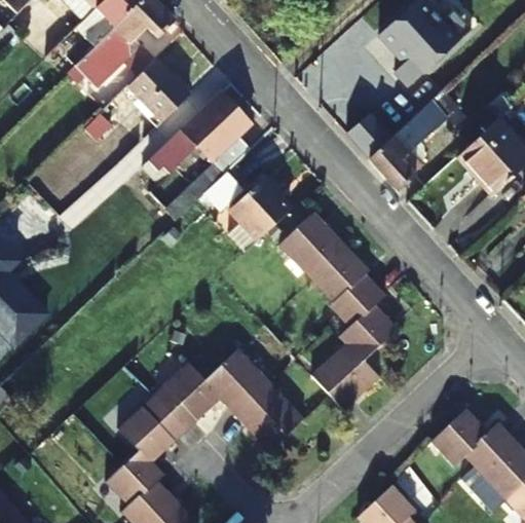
[(16,0),(10,5),(16,12),(30,0),(16,0)]
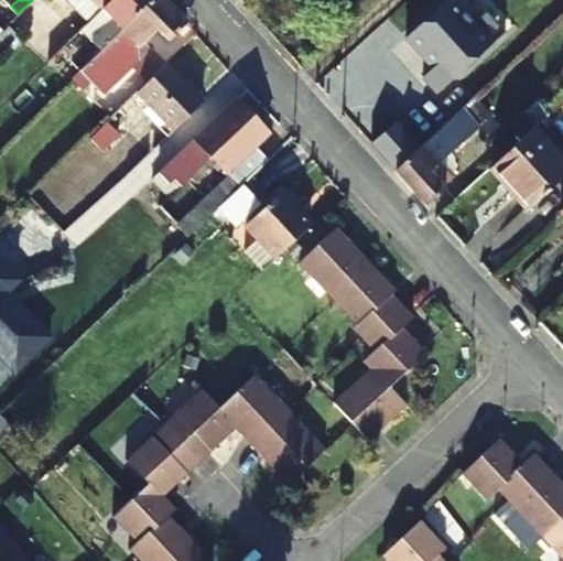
[(82,69),(101,51),(153,0),(110,0),(103,9),(88,22),(98,33),(91,40),(93,41),(73,60),(82,69)]
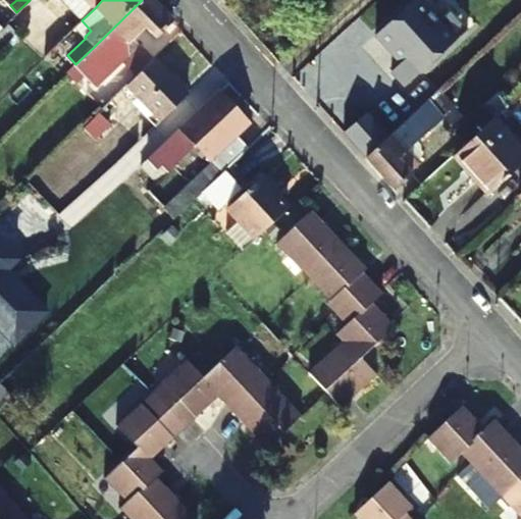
[(173,21),(153,0),(142,0),(94,47),(75,64),(74,65),(97,88),(129,56),(127,45),(146,27),(157,38),(173,21)]
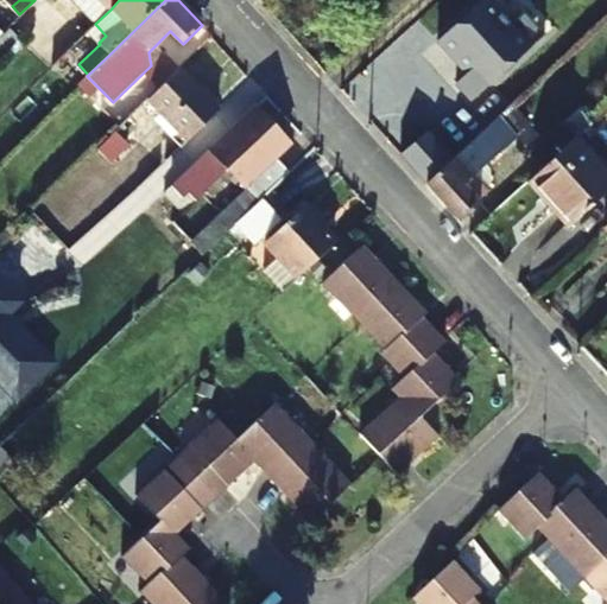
[(100,0),(111,10),(119,0),(100,0)]
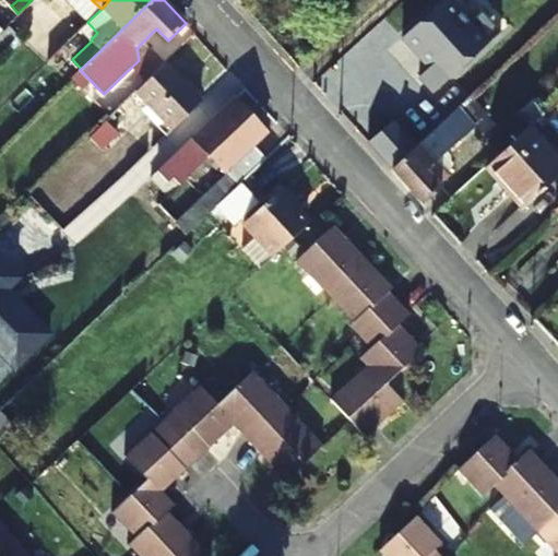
[(441,0),(404,34),(430,63),(420,73),(436,89),(503,27),(484,6),(471,18),(454,0),(441,0)]
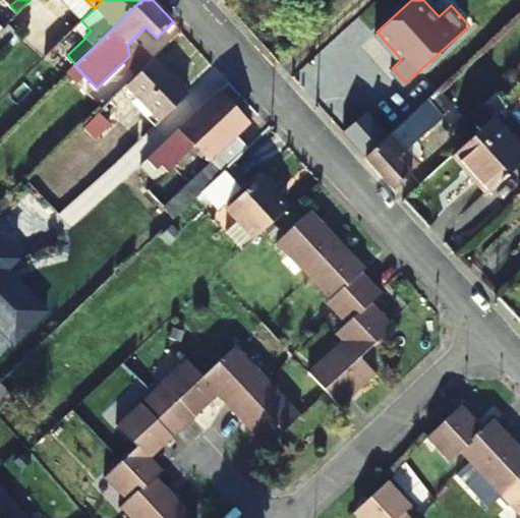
[(0,30),(0,46),(15,31),(7,22),(0,30)]
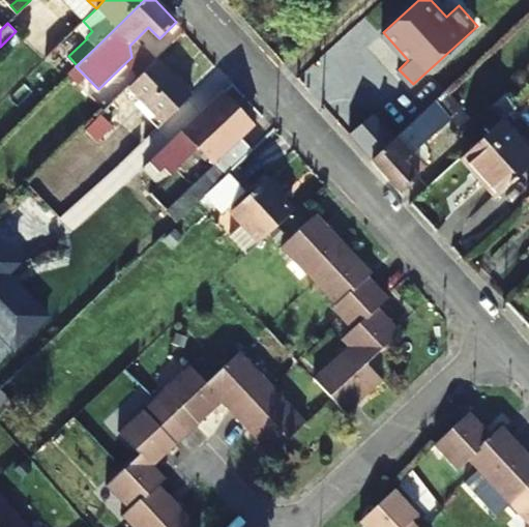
[(158,59),(130,87),(171,129),(199,103),(158,59)]
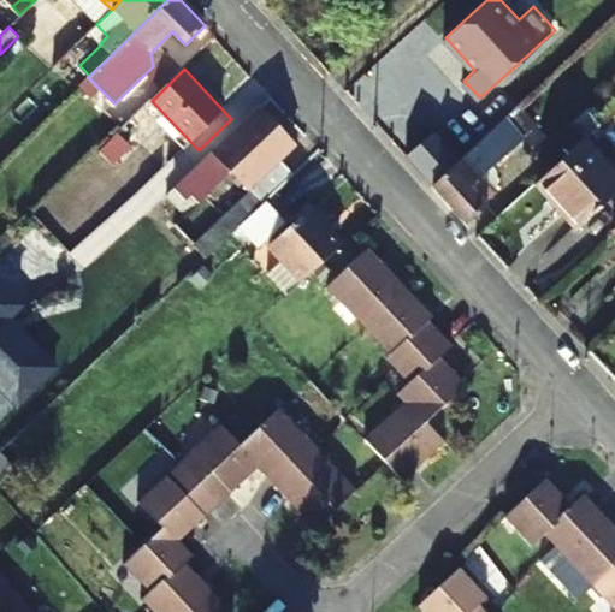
[(603,122),(590,106),(572,122),(537,150),(551,167),(586,137),(603,122)]
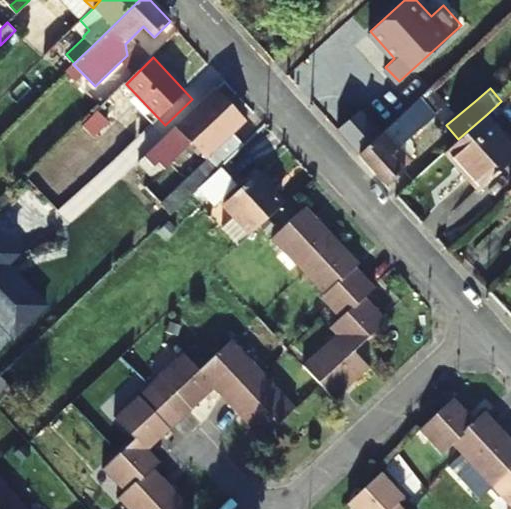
[(225,163),(244,145),(233,133),(245,120),(216,90),(138,164),(154,181),(172,164),(172,162),(193,143),(209,160),(177,189),(178,192),(163,205),(171,214),(198,189),(225,163)]
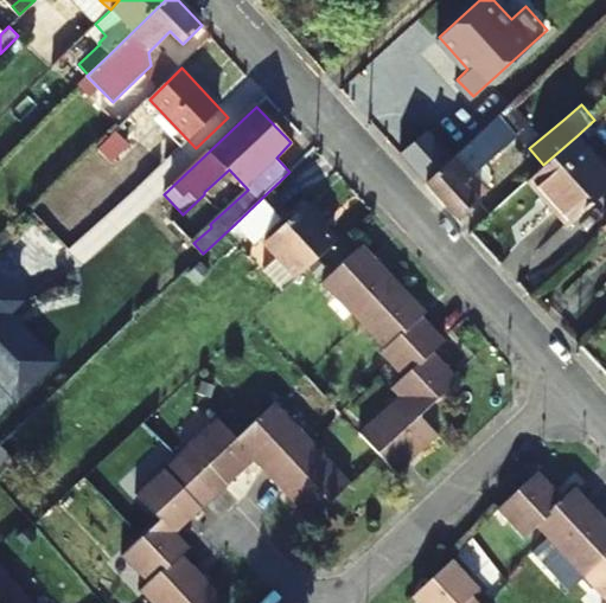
[(489,186),(476,172),(502,149),(496,142),(511,129),(498,114),(427,179),(461,218),(480,200),(478,196),(489,186)]
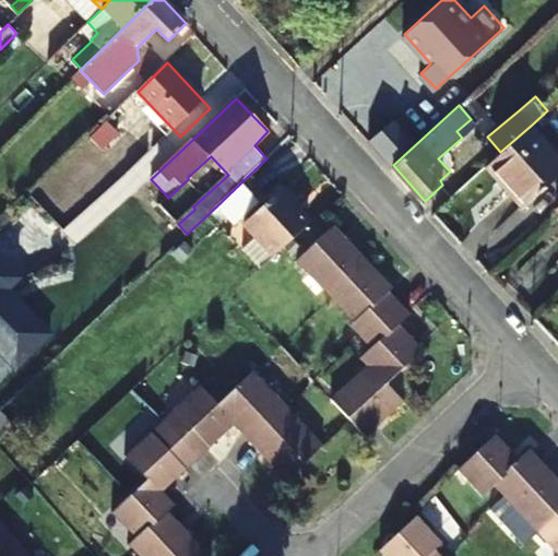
[(122,135),(132,126),(118,111),(90,138),(102,150),(119,133),(122,135)]
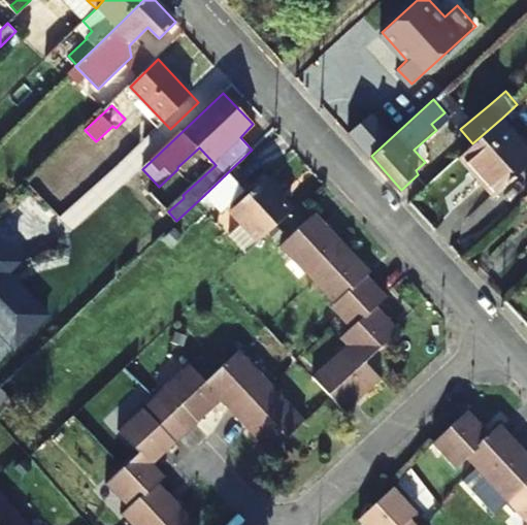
[(445,112),(431,124),(436,130),(450,118),(445,112)]
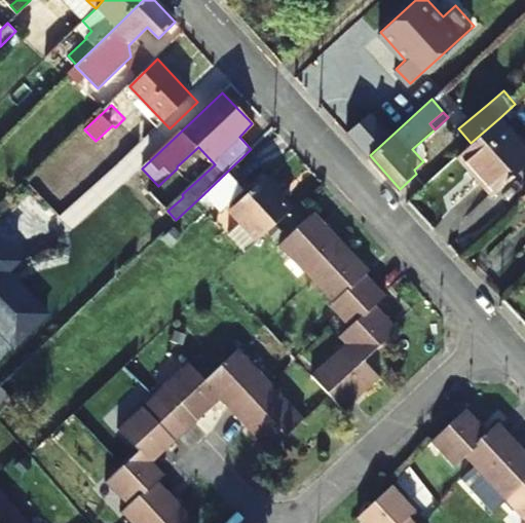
[(471,143),(459,153),(493,190),(524,163),(524,145),(500,117),(471,143)]
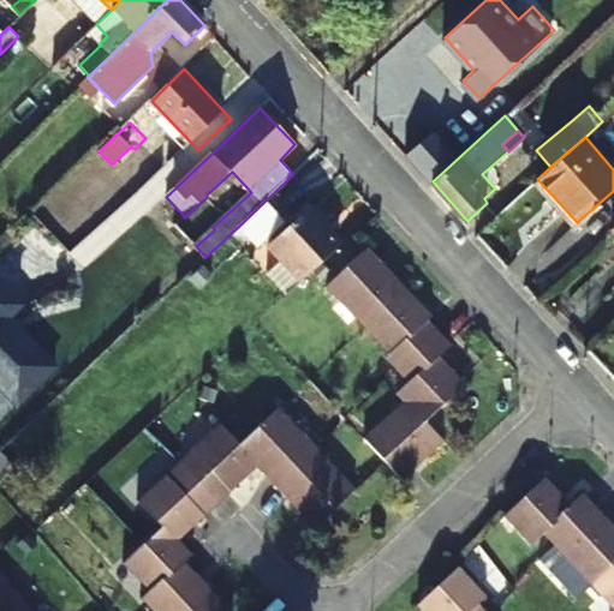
[(291,217),(270,196),(238,227),(257,247),(291,217)]
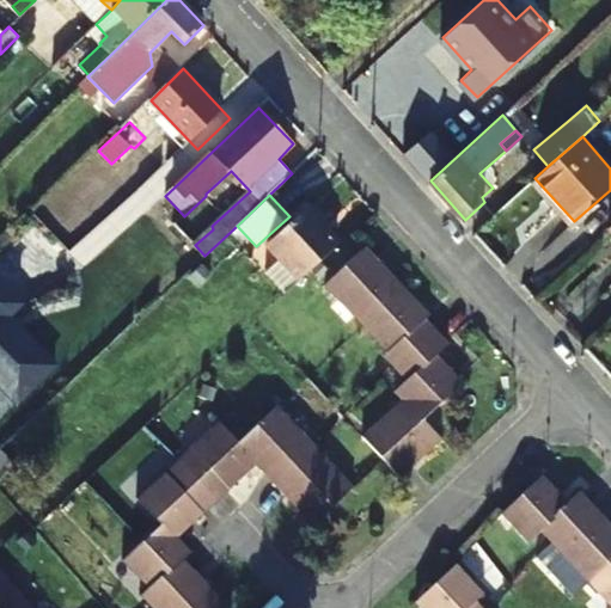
[(280,256),(266,270),(287,293),(337,245),(324,229),(327,227),(306,207),(268,243),(280,256)]
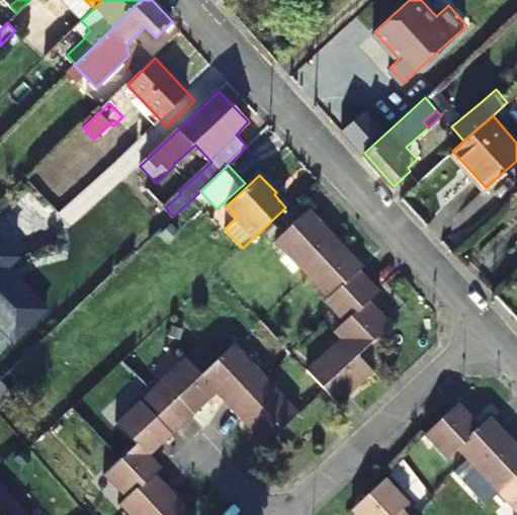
[(333,331),(339,339),(357,356),(392,324),(369,301),(380,290),(360,269),(363,266),(311,208),(275,241),(328,298),(325,302),(343,322),(333,331)]
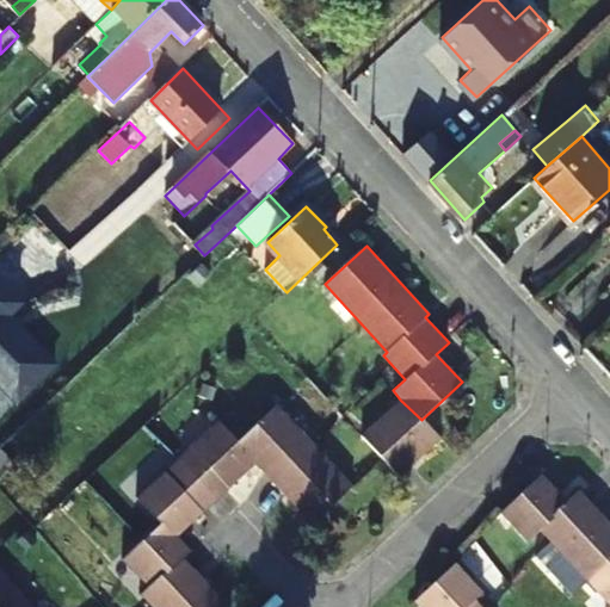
[(22,303),(0,280),(0,383),(18,401),(56,364),(22,328),(19,330),(11,322),(13,320),(8,315),(22,303)]
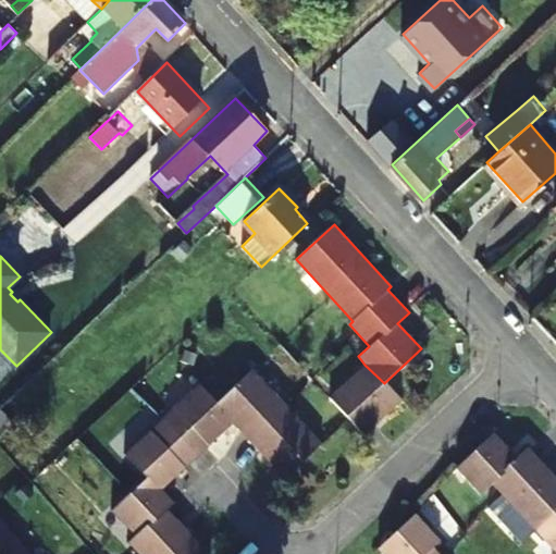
[(330,397),(363,432),(402,399),(384,383),(365,365),(330,397)]
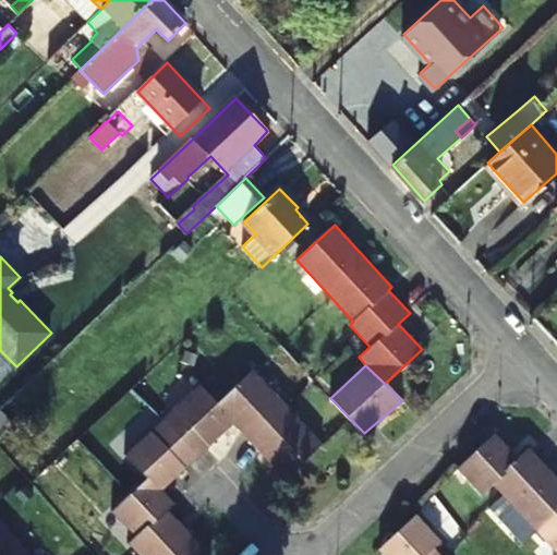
[(323,443),(254,370),(218,402),(201,384),(126,453),(148,478),(112,510),(136,535),(129,542),(141,554),(209,554),(195,539),(167,509),(176,502),(162,487),(192,461),(227,431),(233,423),(267,459),(286,478),(323,443)]
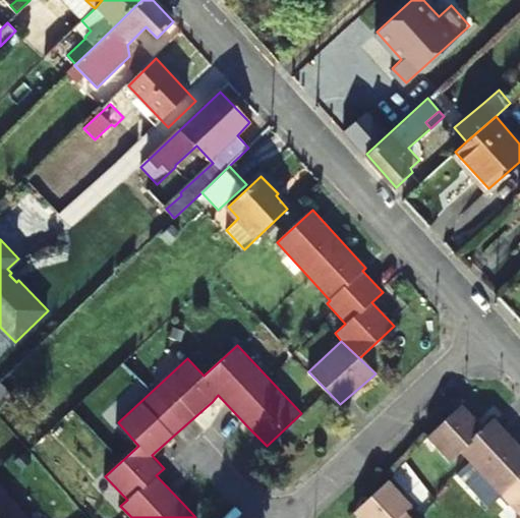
[(0,407),(12,397),(0,383),(0,407)]
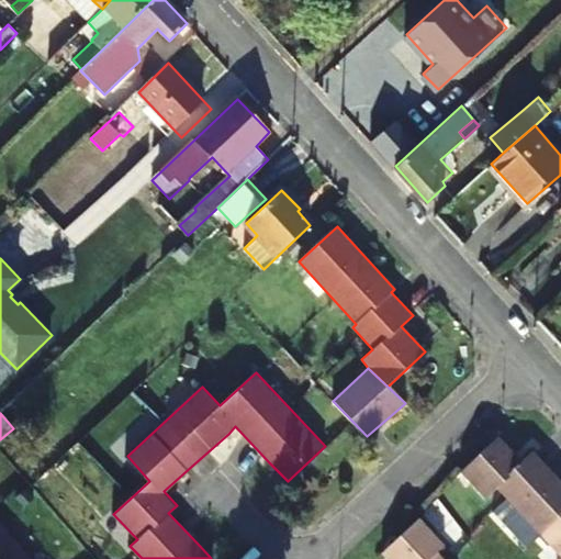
[(496,488),(560,557),(560,483),(531,451),(520,461),(497,437),(460,471),(485,498),(496,488)]
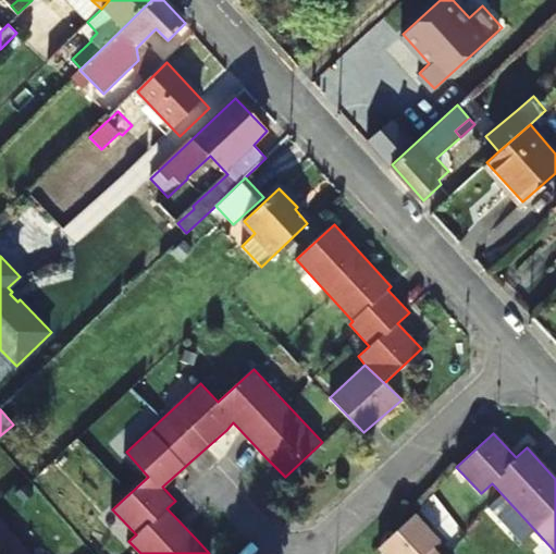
[(437,553),(432,548),(440,540),(415,514),(378,548),(383,553),(437,553)]
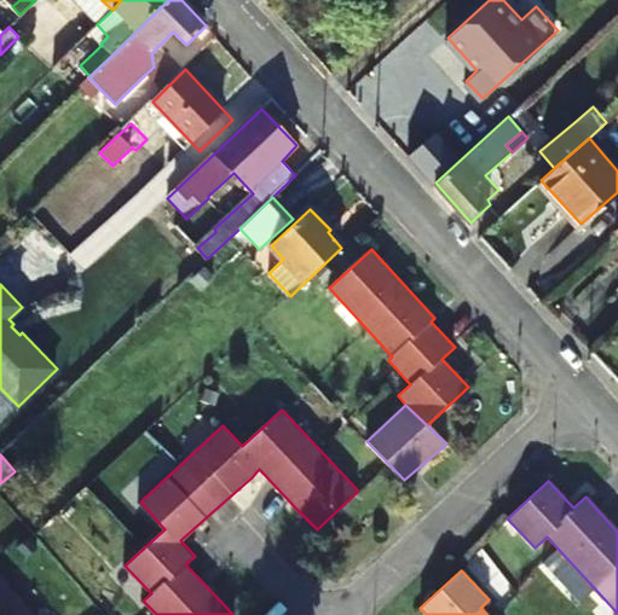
[(34,614),(0,575),(0,614),(34,614)]
